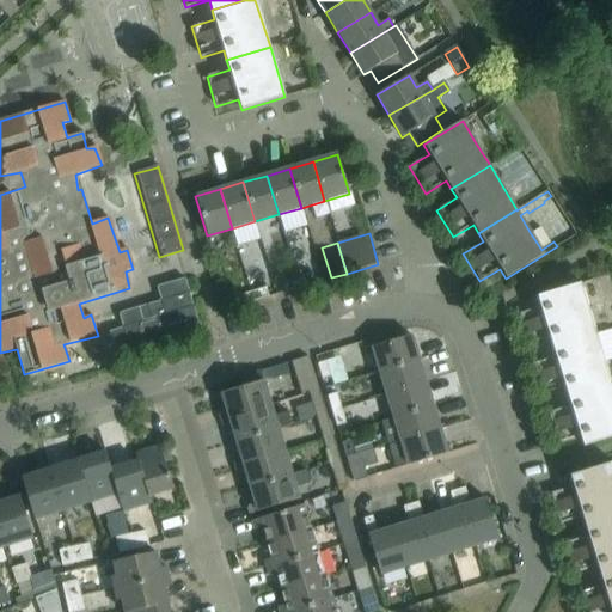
[(300,287),(316,283),(312,274),(298,279),(300,287)]
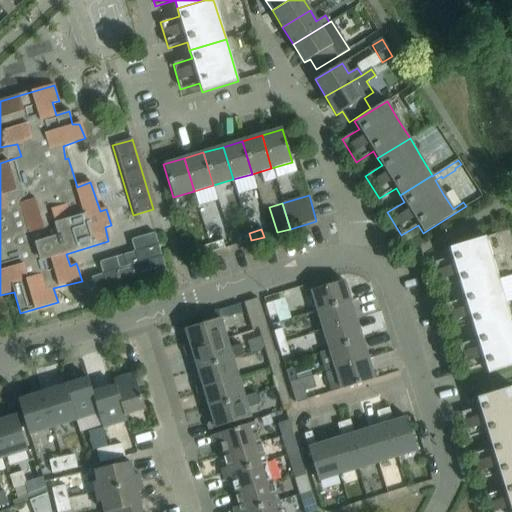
[(102,274),(91,277),(98,301),(169,280),(154,233),(131,240),(134,252),(99,262),(102,274)]
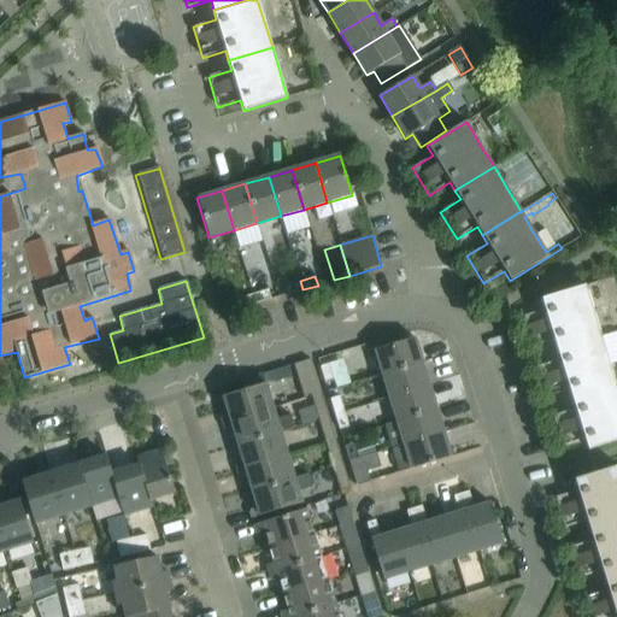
[(287,294),(303,289),(300,281),(285,286),(287,294)]
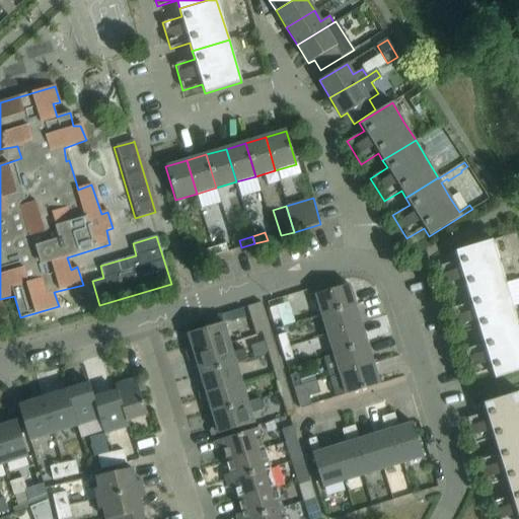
[(505,283),(499,262),(492,240),(455,251),(458,261),(439,267),(447,292),(466,286),(468,294),(505,283)]
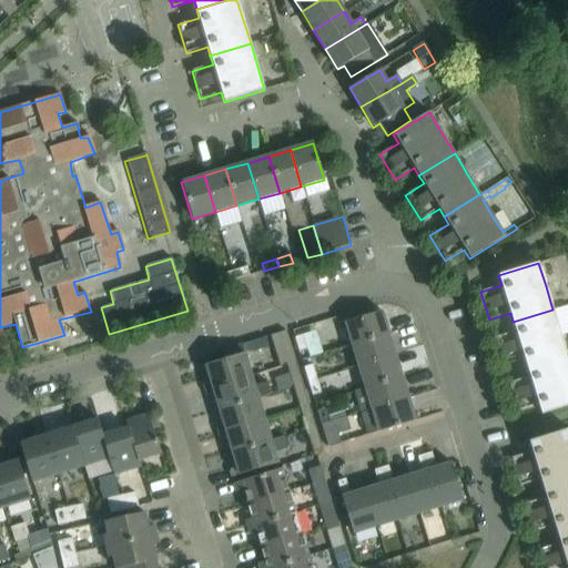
[(235,280),(249,275),(246,267),(232,271),(235,280)]
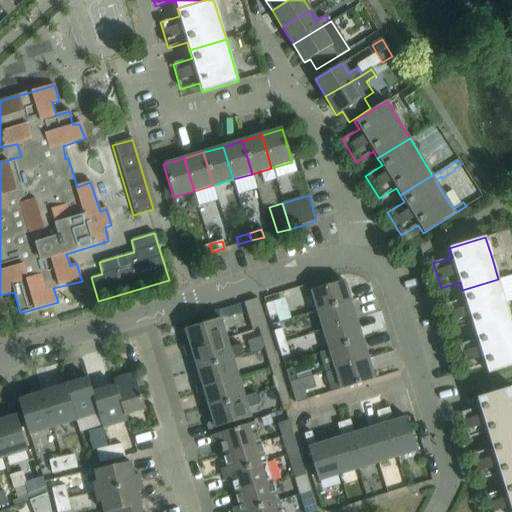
[(199,256),(212,252),(209,244),(197,248),(199,256)]
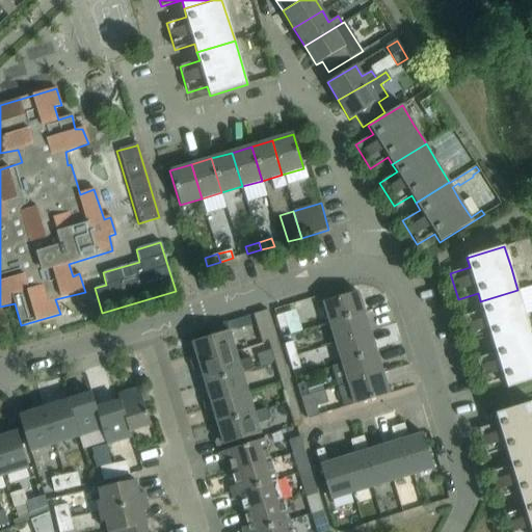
[(531,333),(525,312),(517,290),(480,301),(483,310),(463,316),(471,343),(490,337),(494,345),(531,333)]
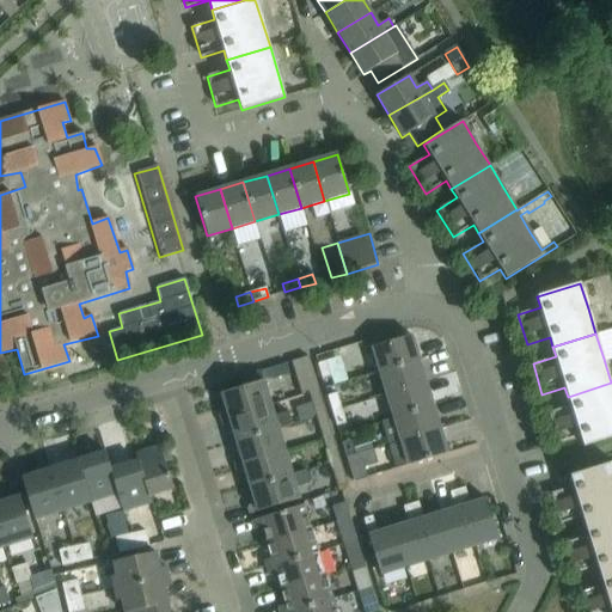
[(379,372),(418,360),(411,335),(372,347),(379,372)]
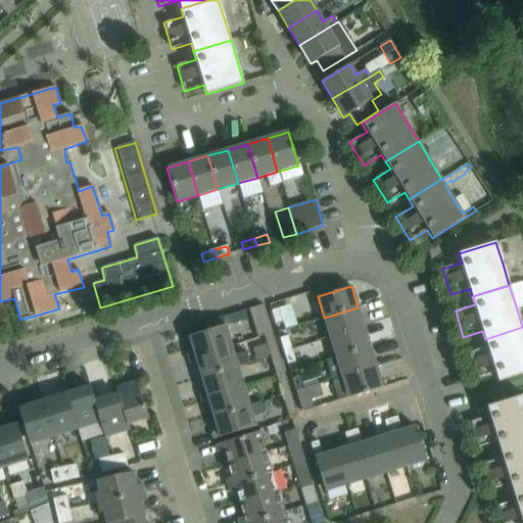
[(306,295),(288,299),(294,323),(312,319),(306,295)]
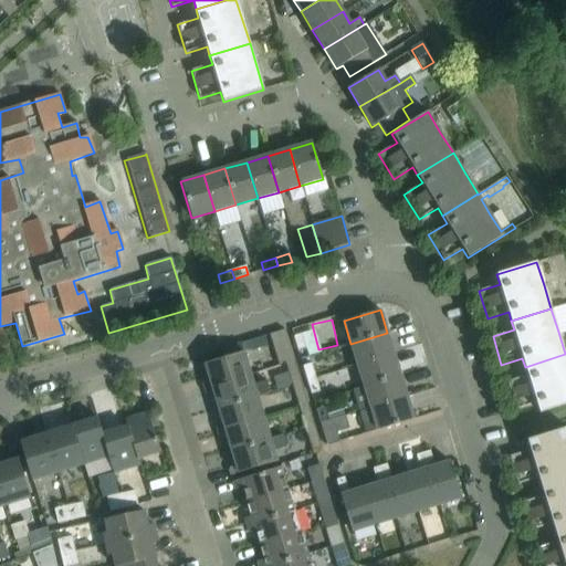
[(285,364),(294,360),(284,329),(269,335),(275,356),(278,364),(284,362),(285,364)]
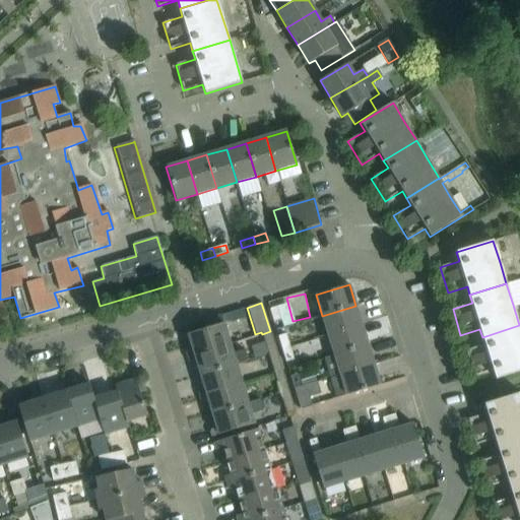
[(328,335),(362,325),(355,306),(322,316),(328,335)]
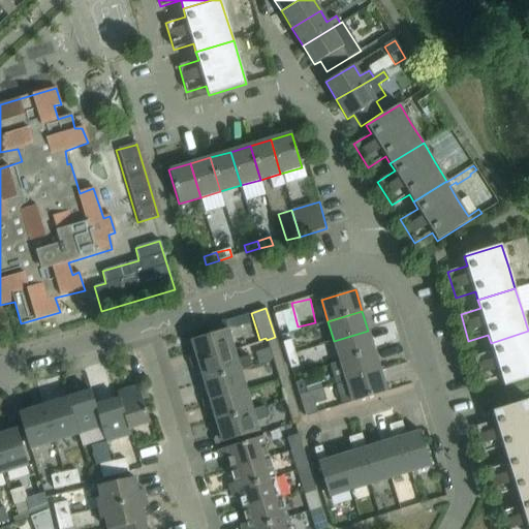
[(278,328),(286,325),(282,312),(274,314),(278,328)]
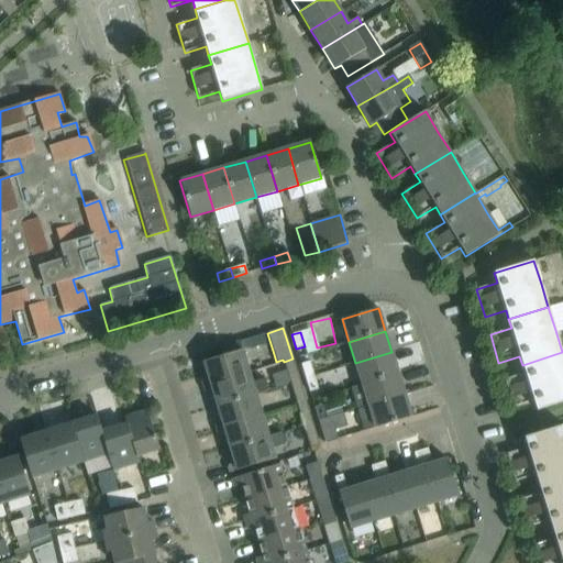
[(201,386),(249,372),(239,341),(220,346),(222,355),(203,362),(208,376),(202,378),(200,383),(201,386)]
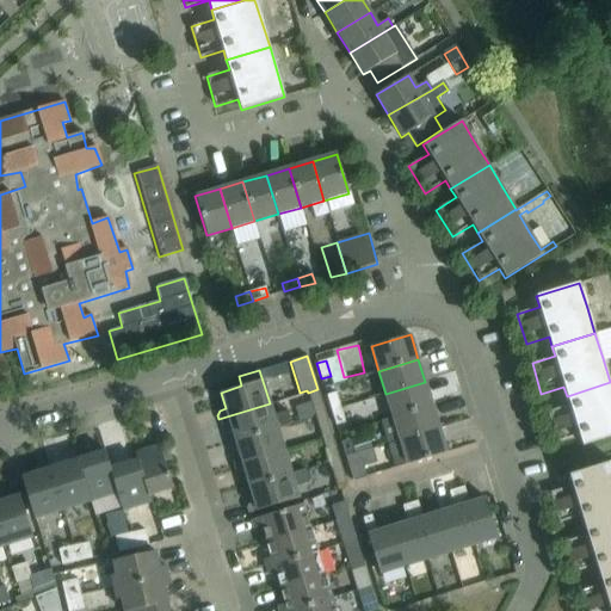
[(393,418),(432,406),(425,382),(386,394),(393,418)]
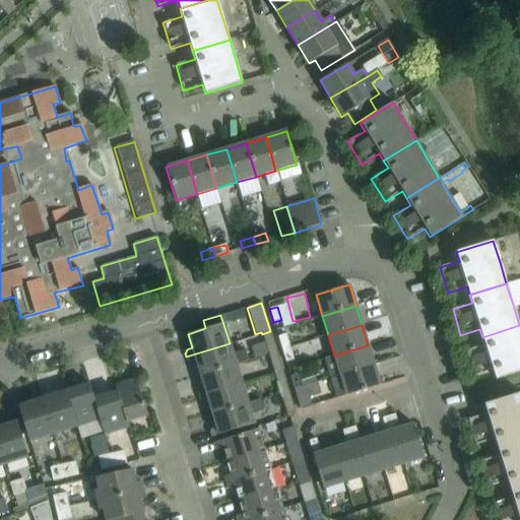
[(519,372),(519,328),(519,325),(482,337),(484,345),(465,350),(473,377),(493,371),(496,380),(519,372)]
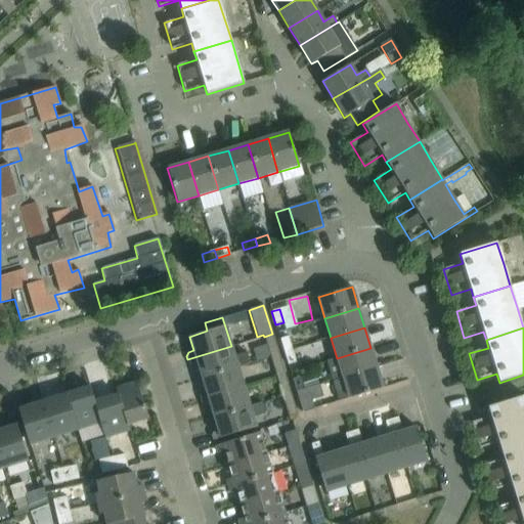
[(270,356),(278,354),(272,334),(264,337),(270,356)]
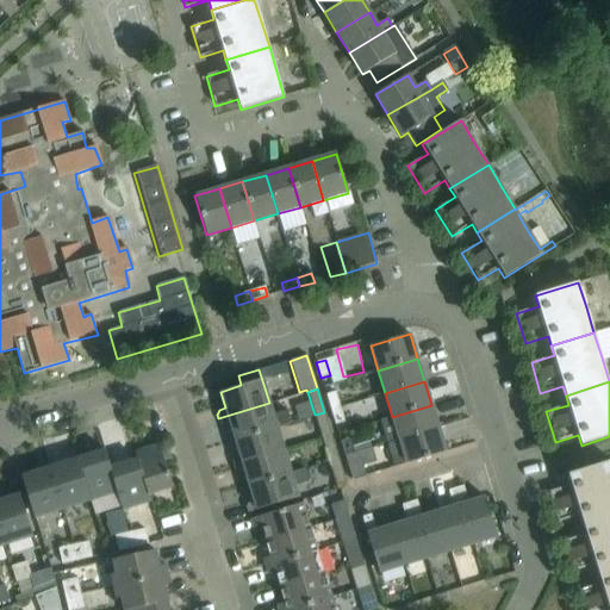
[(330,410),(340,408),(335,392),(325,394),(330,410)]
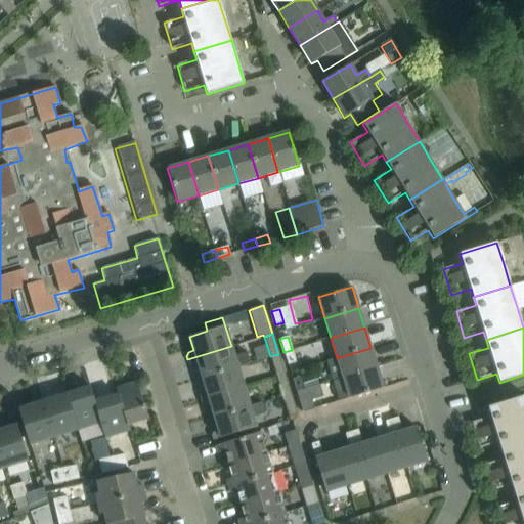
[(202,377),(249,362),(246,352),(234,355),(231,346),(187,359),(189,364),(192,366),(198,365),(202,377)]
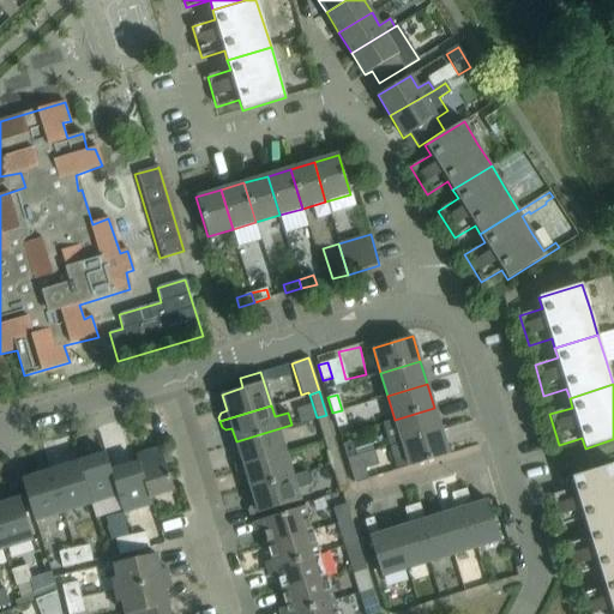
[(402,443),(441,431),(434,408),(395,420),(402,443)]
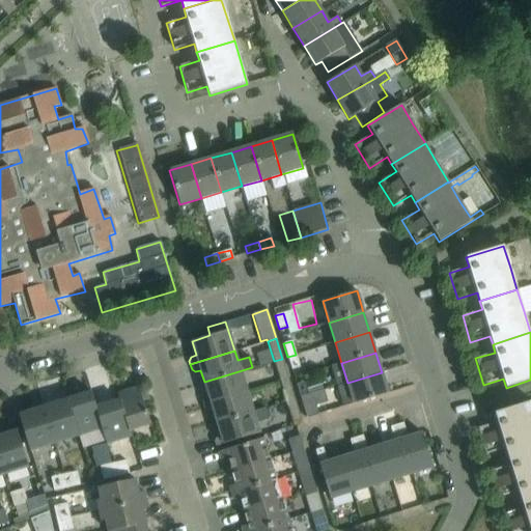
[(296,355),(287,357),(291,369),(299,367),(296,355)]
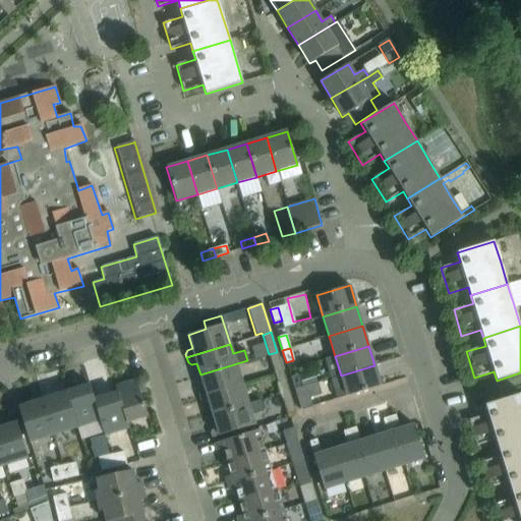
[(275,373),(282,371),(277,352),(269,354),(275,373)]
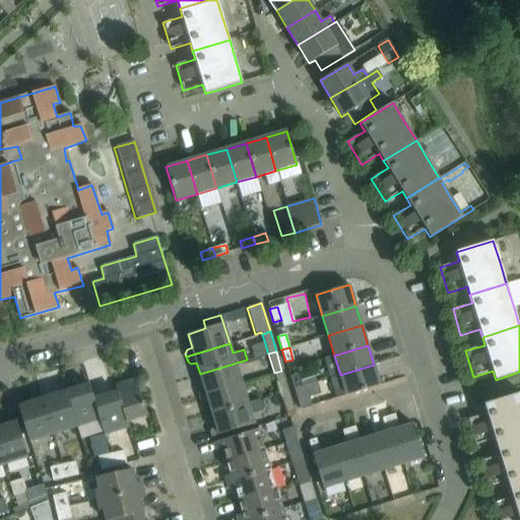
[(198,396),(242,383),(236,364),(247,361),(247,360),(200,374),(204,387),(199,389),(197,393),(198,396)]
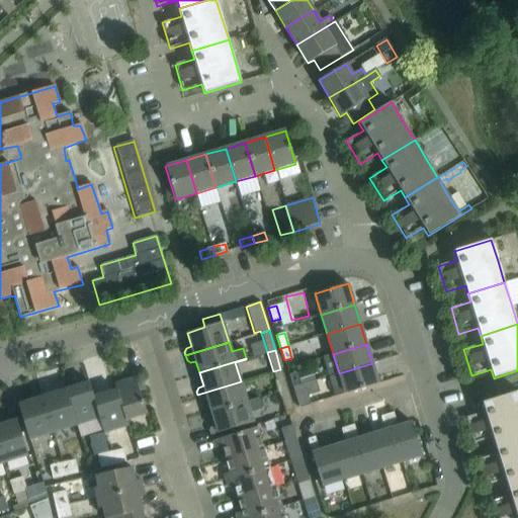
[(372,363),(339,373),(345,394),(378,383),(372,363)]
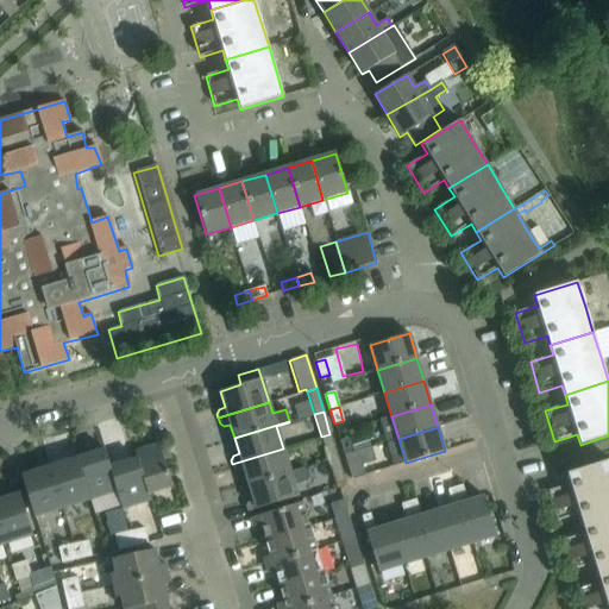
[(328,460),(338,458),(330,434),(321,437),(328,460)]
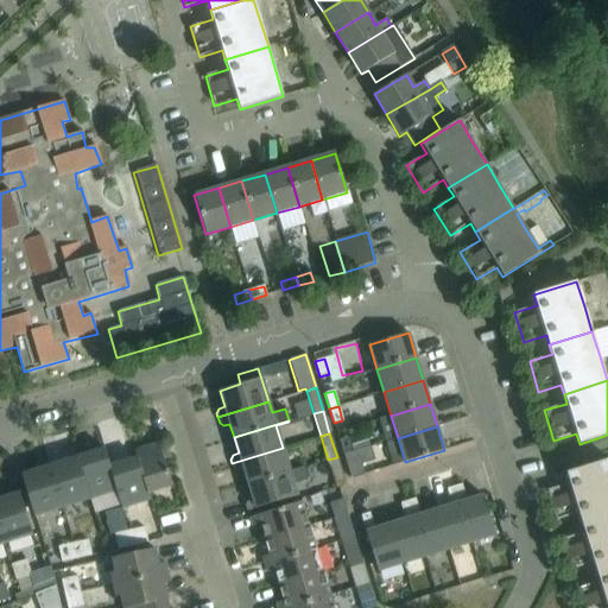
[(366,435),(349,439),(353,453),(371,448),(366,435)]
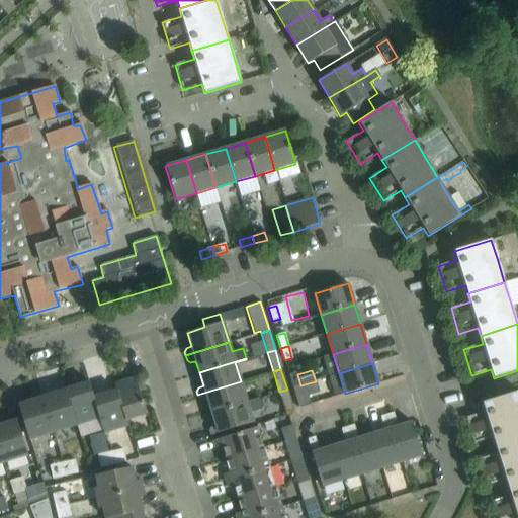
[(292,387),(300,385),(297,374),(296,372),(289,375),(292,387)]
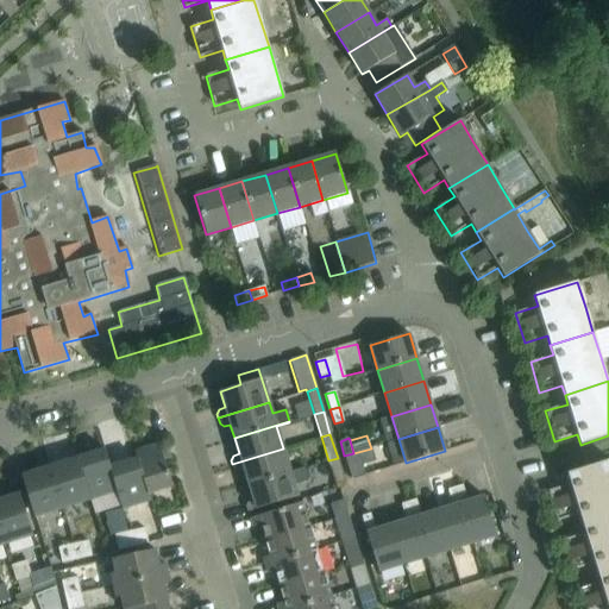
[(137,459),(149,493),(173,485),(164,460),(169,459),(165,447),(161,450),(159,445),(135,453),(137,459)]
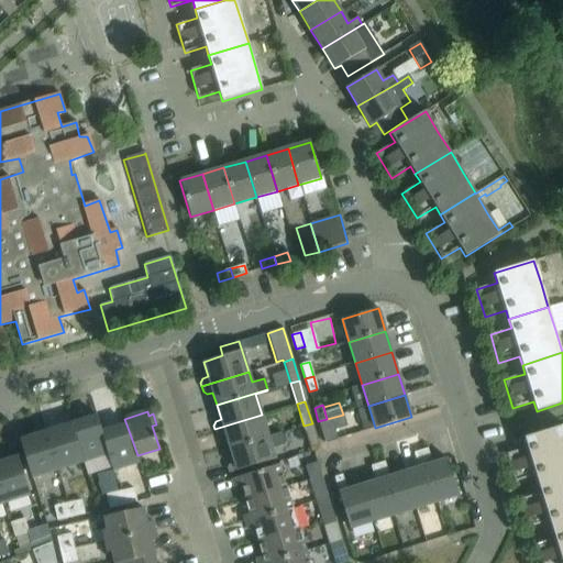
[(230,448),(268,437),(262,415),(214,429),(217,434),(220,437),(225,434),(230,448)]
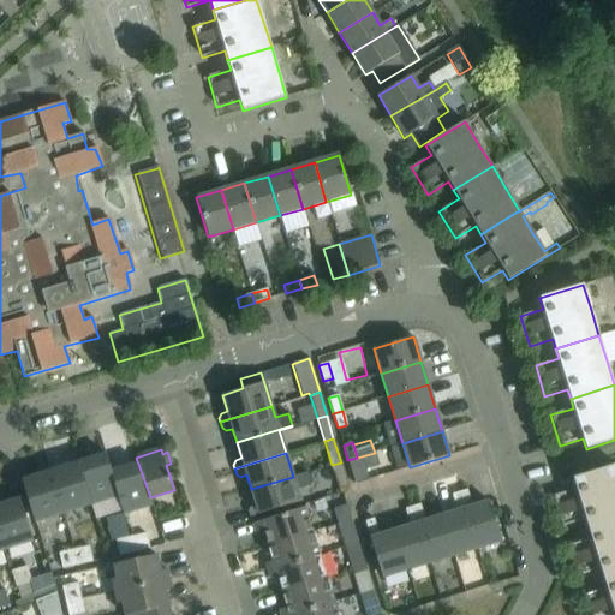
[(357,458),(347,460),(354,484),(368,481),(364,470),(378,466),(375,453),(357,458)]
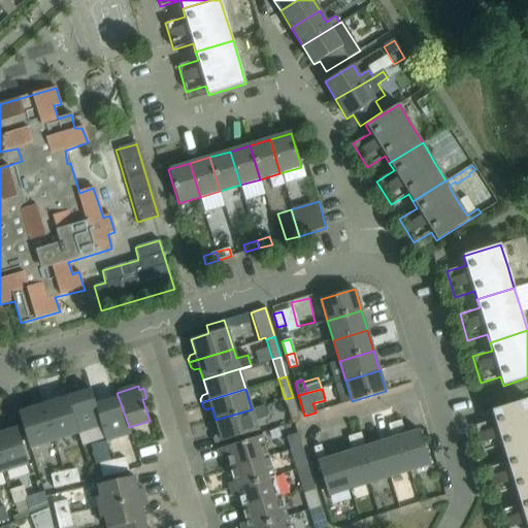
[(100,425),(96,405),(91,390),(66,398),(76,432),(100,425)]
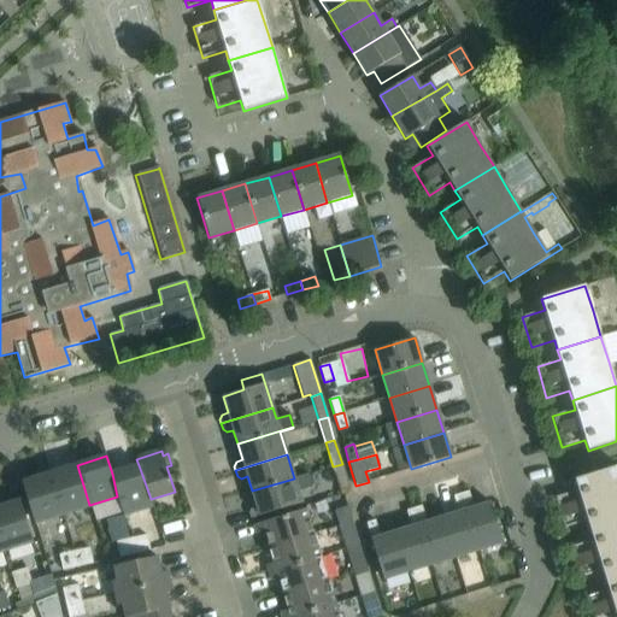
[(342,464),(333,466),(340,492),(350,488),(342,464)]
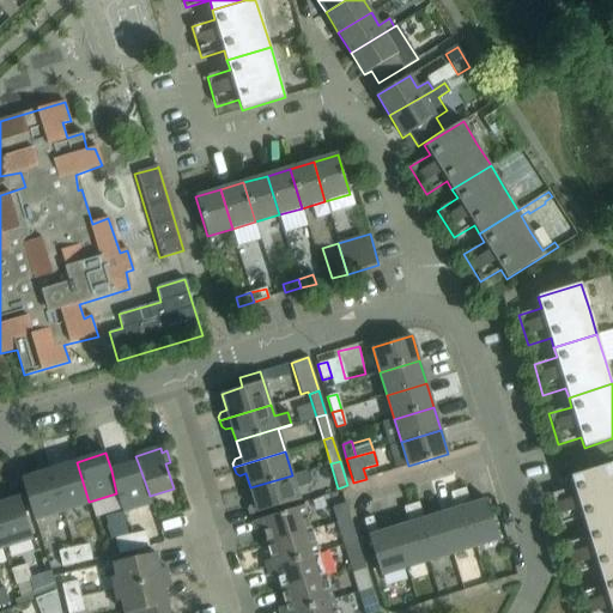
[(61,511),(89,502),(77,462),(49,471),(61,511)]
